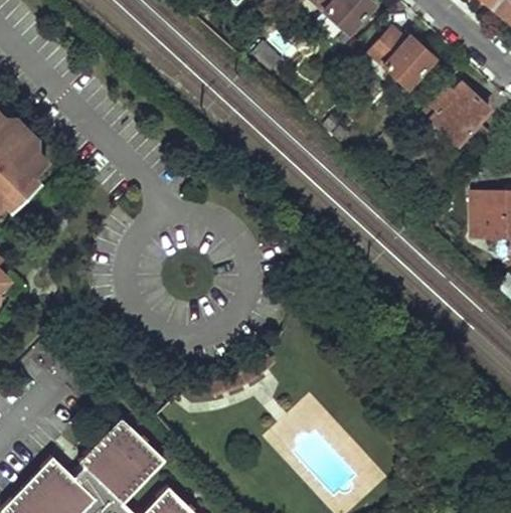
[(206,3),(202,0),(183,0),(198,13),(206,3)]
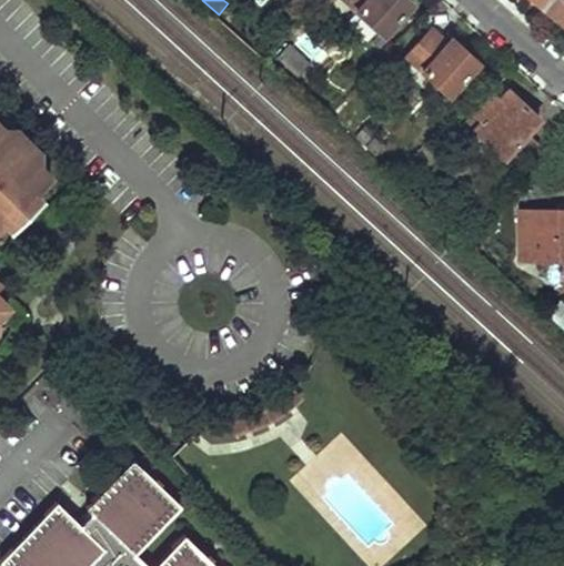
[(350,0),(388,36),(419,4),(412,0),(350,0)]
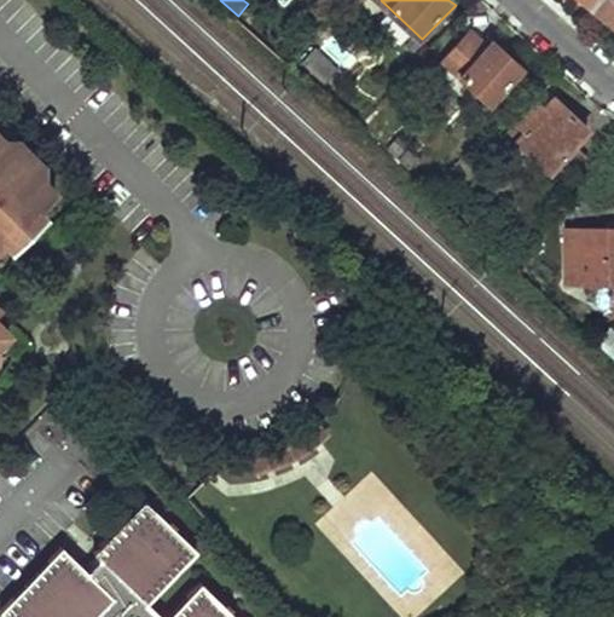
[(613,0),(606,0),(602,6),(613,16),(613,0)]
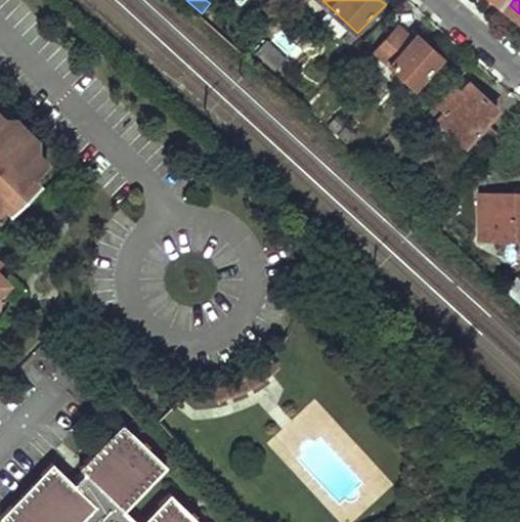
[(431,47),(420,36),(416,40),(401,29),(379,53),(418,88),(444,59),(431,47)]
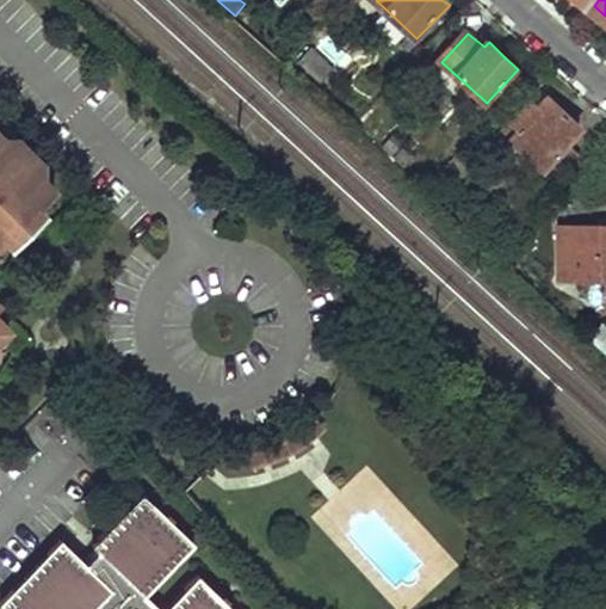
[(340,69),(317,49),(305,63),(327,84),(340,69)]
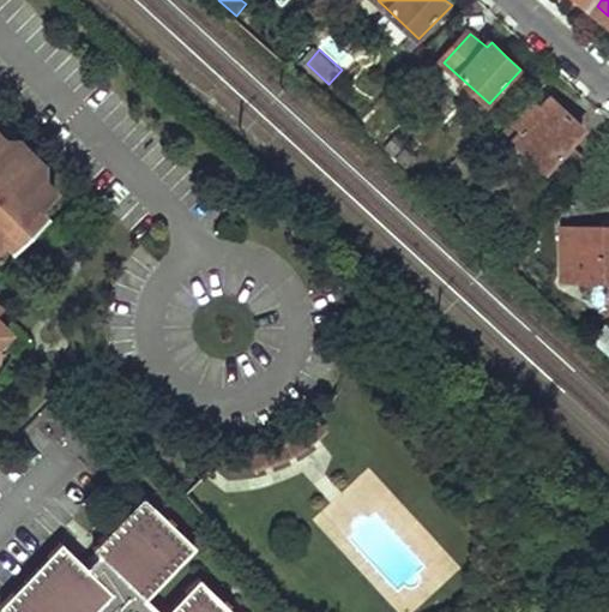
[(577,119),(553,99),(526,129),(519,124),(510,135),(548,169),(585,127),(577,119)]
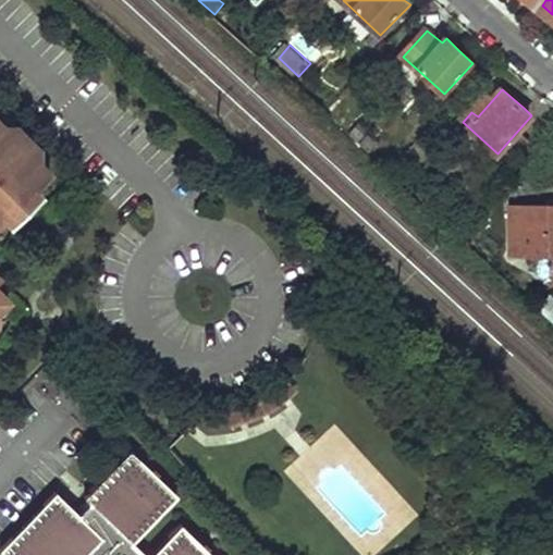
[(0,223),(7,217),(13,223),(41,196),(35,189),(51,173),(0,121),(0,223)]
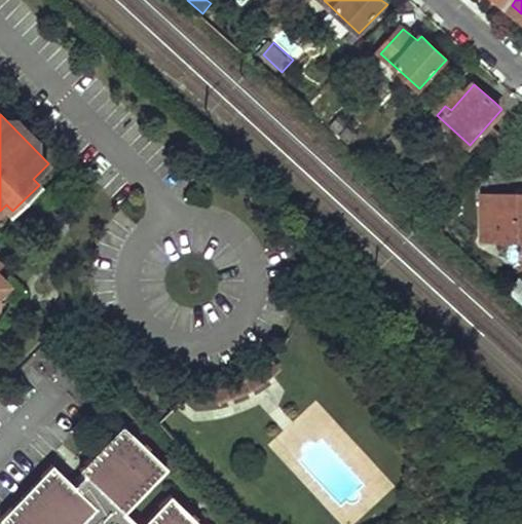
[(521,192),(485,194),(487,240),(521,238),(521,192)]
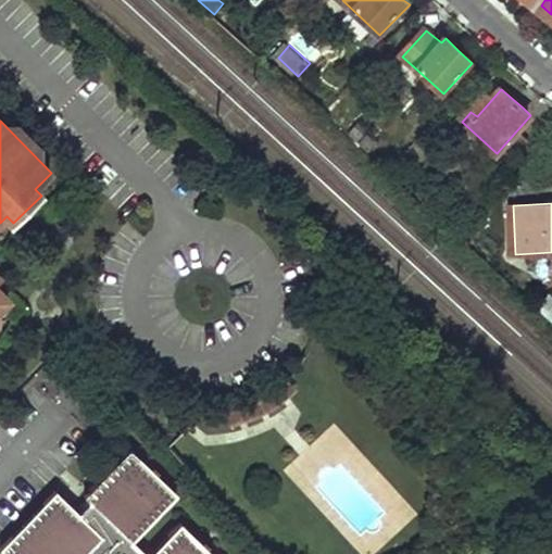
[(0,307),(9,299),(0,289),(0,307)]
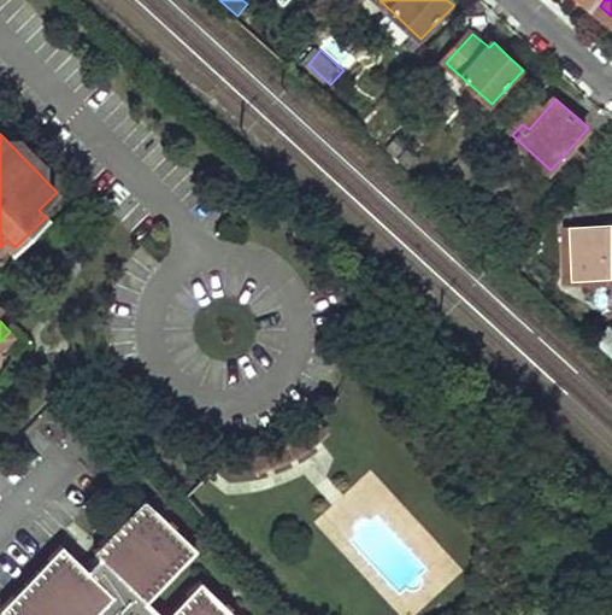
[(324,435),(315,426),(302,438),(287,446),(268,456),(249,460),(252,474),(269,469),(290,462),(306,451),(324,435)]
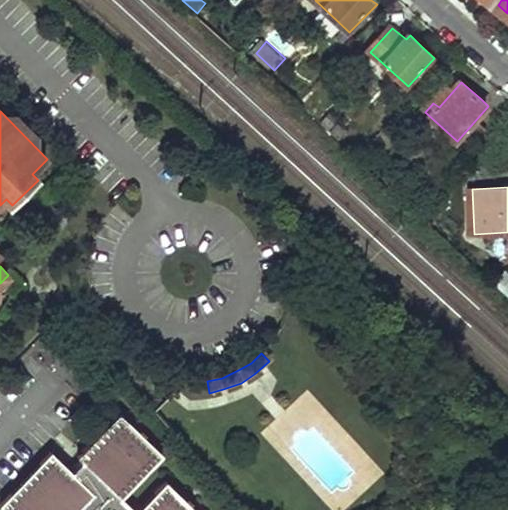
[(164,457),(123,415),(79,459),(83,463),(72,474),(53,454),(0,506),(4,509),(197,509),(169,482),(141,509),(136,509),(124,497),(164,457)]
